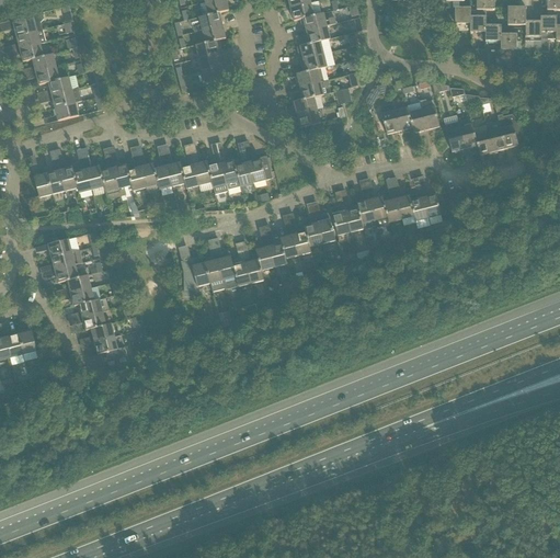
[(218,11),(228,9),(226,0),(204,0),(207,13),(218,11)]
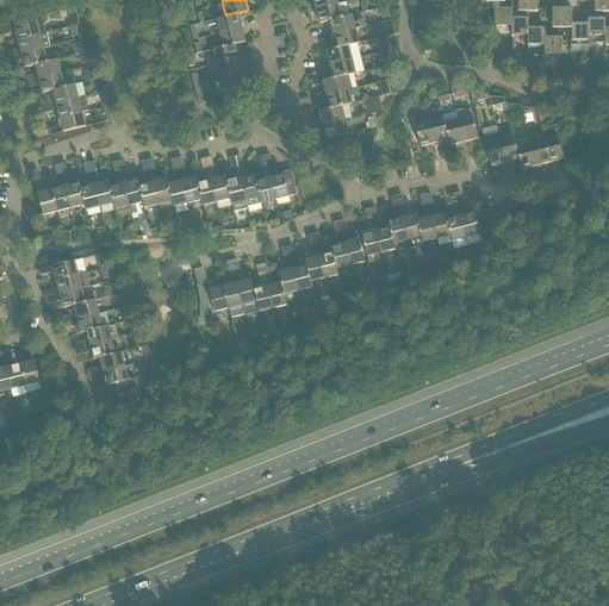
[(503,6),(503,0),(498,0),(498,6),(493,6),(493,23),(510,23),(510,16),(511,16),(511,6),(503,6)]
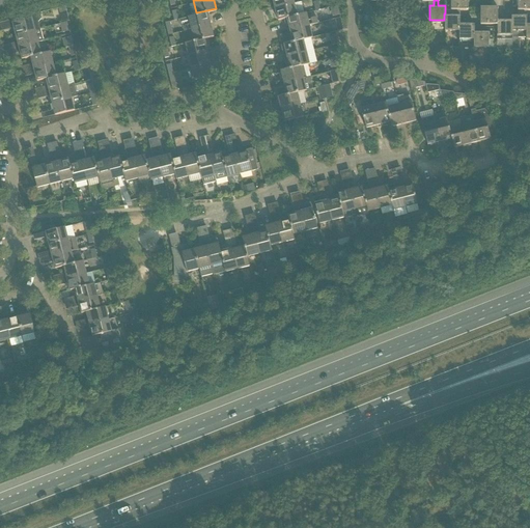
[(277,18),(281,17),(283,16),(296,12),(293,1),(274,5),(277,18)]
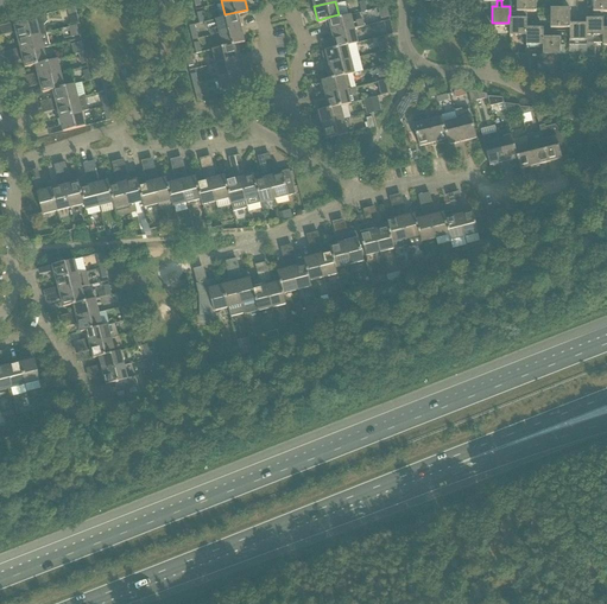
[(379,16),(387,13),(385,2),(377,5),(379,16)]
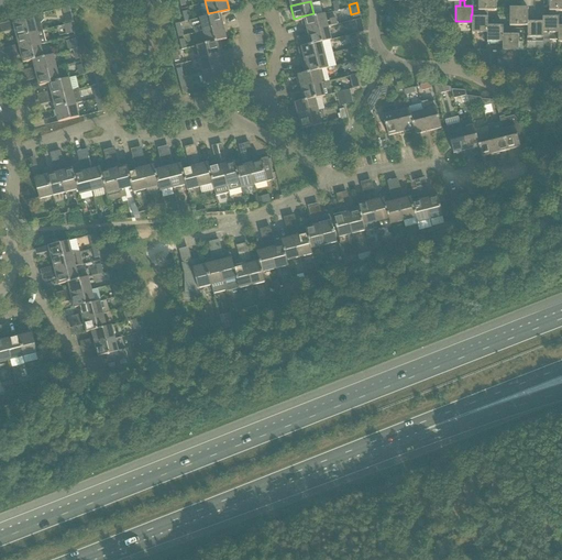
[(64,14),(70,13),(68,3),(62,4),(64,14)]
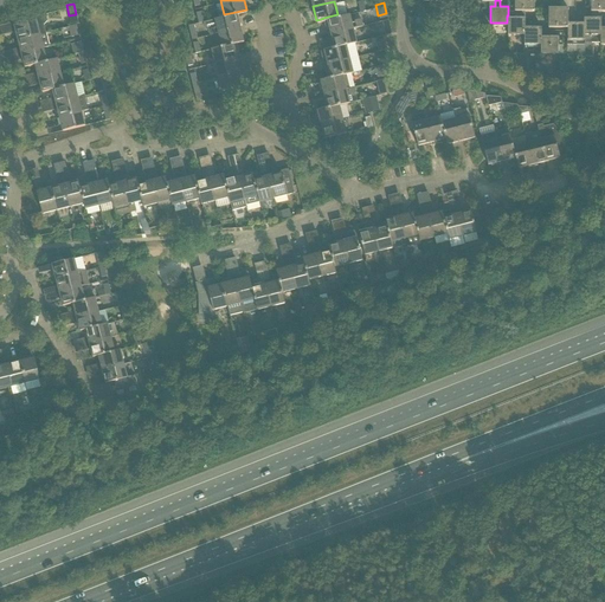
[(566,25),(567,20),(567,6),(547,6),(547,25),(566,25)]
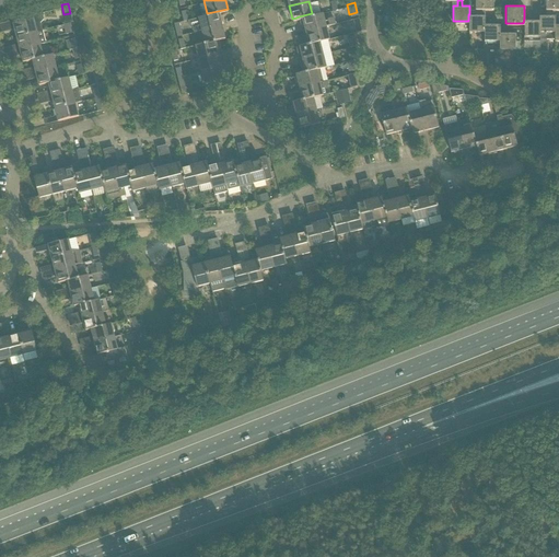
[(479,14),(479,8),(475,8),(475,14),(469,14),(468,14),(468,21),(468,30),(484,30),(484,23),(485,14),(479,14)]
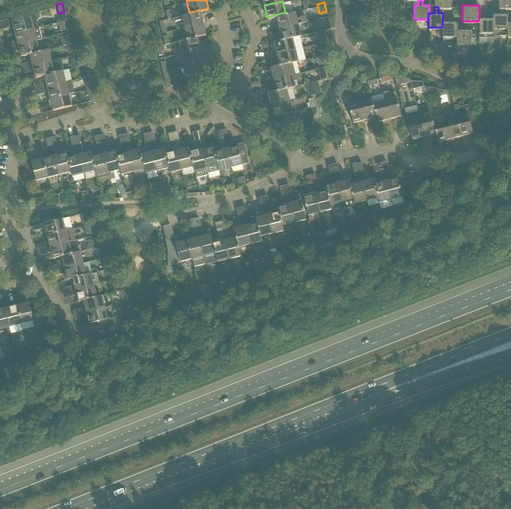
[(503,13),(503,7),(498,7),(498,13),(492,13),(492,15),(493,15),(492,28),(493,28),(493,45),(500,45),(500,34),(506,34),(506,28),(506,21),(507,21),(507,13),(503,13)]
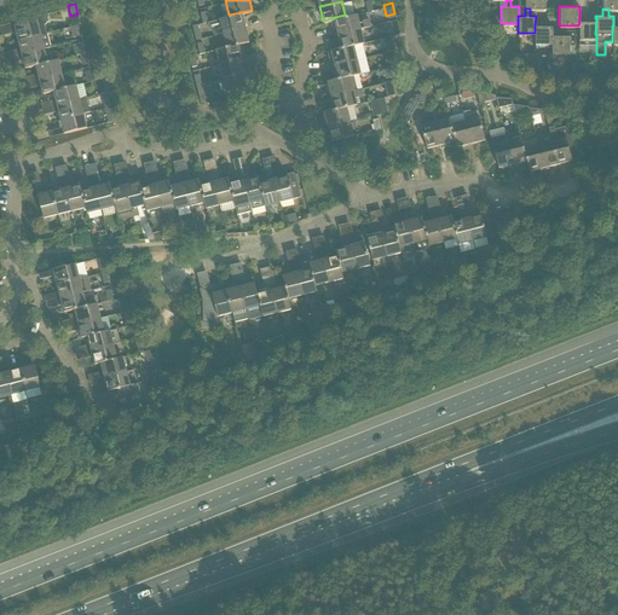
[(17,38),(46,30),(44,22),(47,21),(45,11),(12,19),(17,38)]
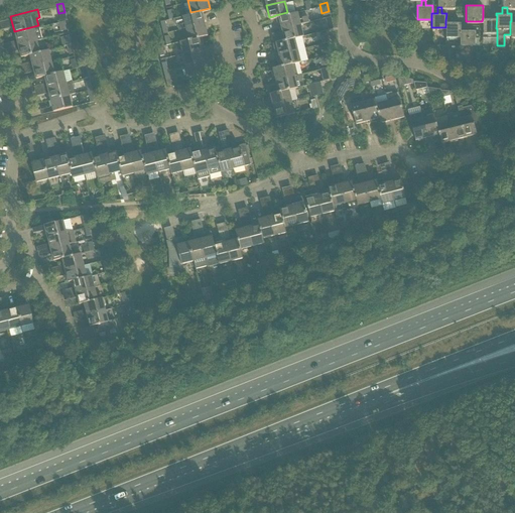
[(204,21),(201,10),(190,12),(181,14),(183,21),(176,22),(177,28),(184,26),(204,21)]
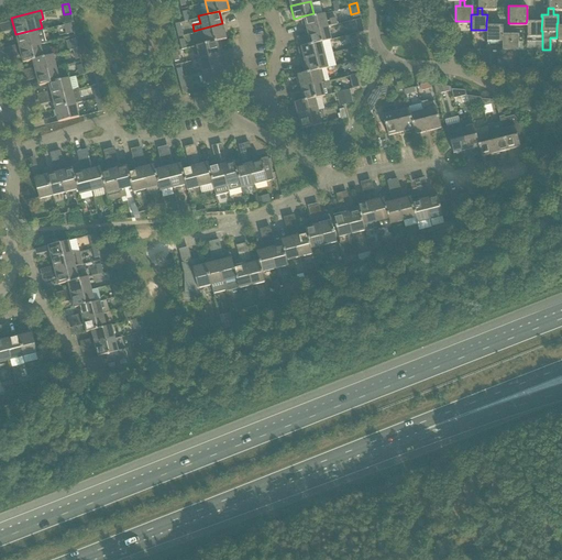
[(326,19),(323,11),(313,13),(300,17),(302,25),(306,24),(307,29),(327,24),(337,22),(334,15),(329,17),(329,18),(326,19)]
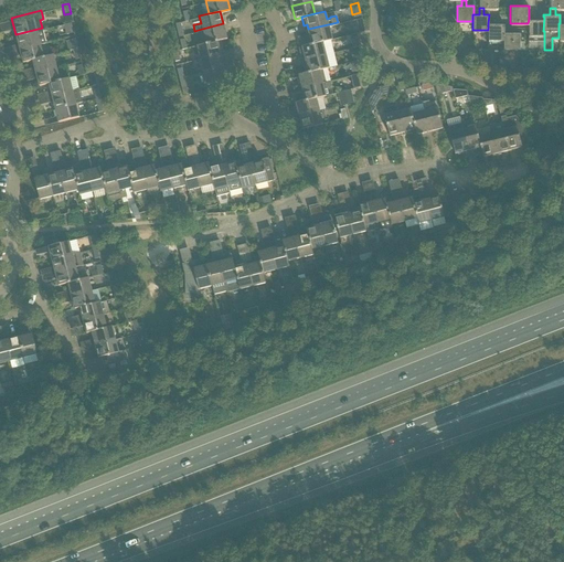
[(503,32),(503,23),(499,23),(499,17),(495,17),(495,23),(488,23),(488,30),(488,39),(503,39),(503,32)]
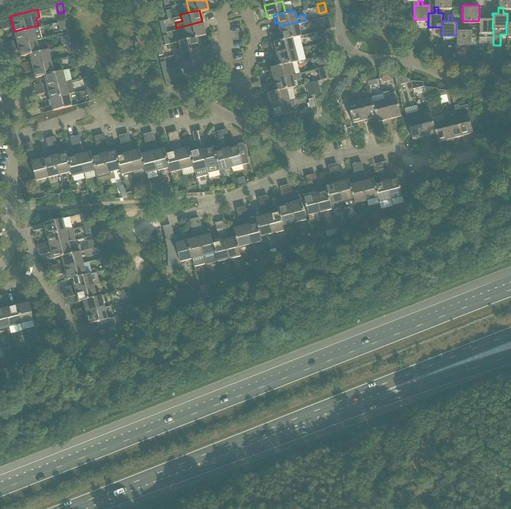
[(492,15),(486,15),(486,17),(479,17),(478,21),(478,35),(486,36),(486,45),(493,45),(493,28),(492,28),(493,15),(492,15)]
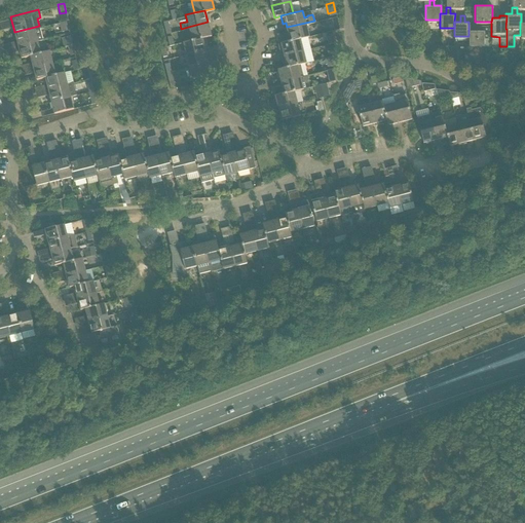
[(61,29),(68,28),(66,19),(59,21),(61,29)]
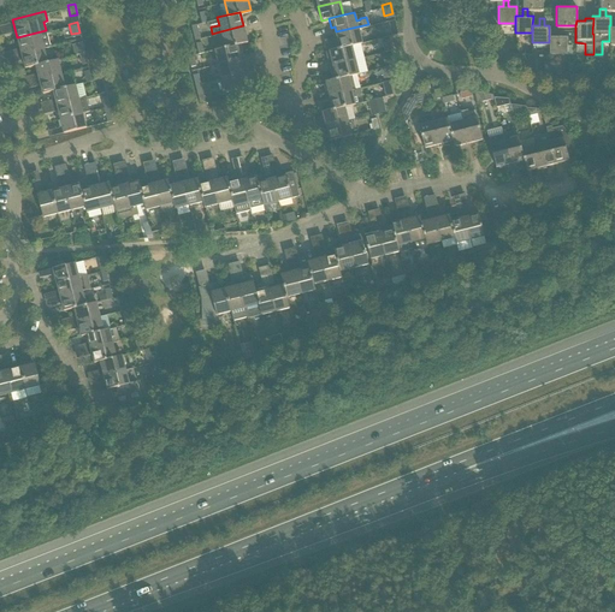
[(240,42),(247,40),(243,25),(220,31),(224,45),(224,46),(240,41),(240,42)]
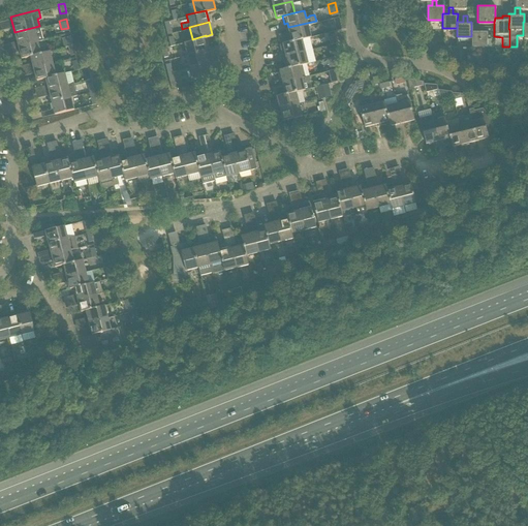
[(301,37),(310,35),(307,23),(288,27),(289,32),(286,32),(288,40),(301,37)]
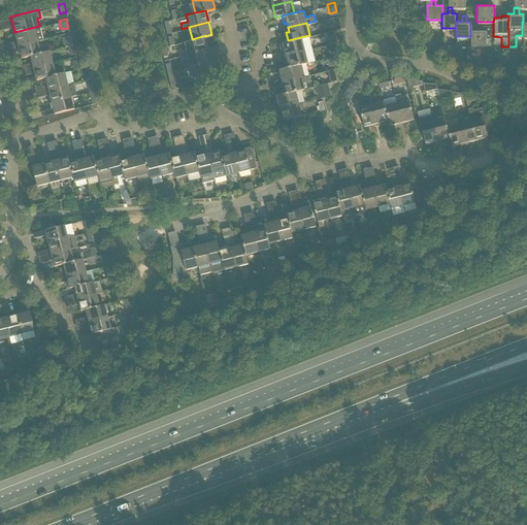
[(470,36),(470,44),(485,44),(485,37),(489,37),(489,24),(470,24),(470,30),(470,36)]
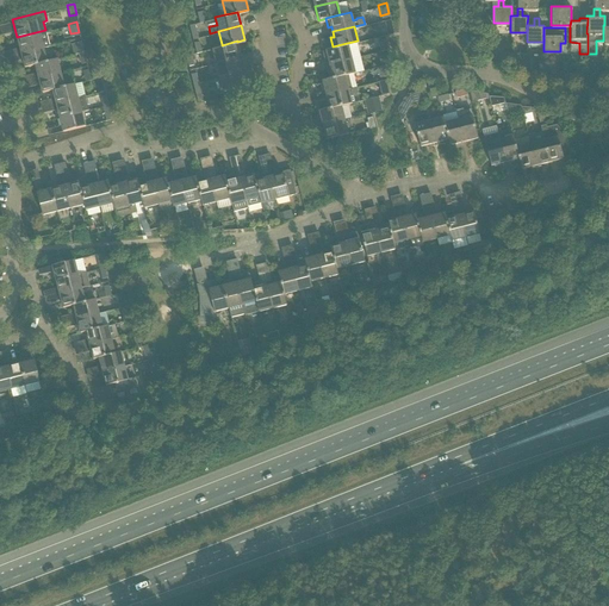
[(20,51),(42,45),(49,44),(45,30),(17,37),(20,51)]
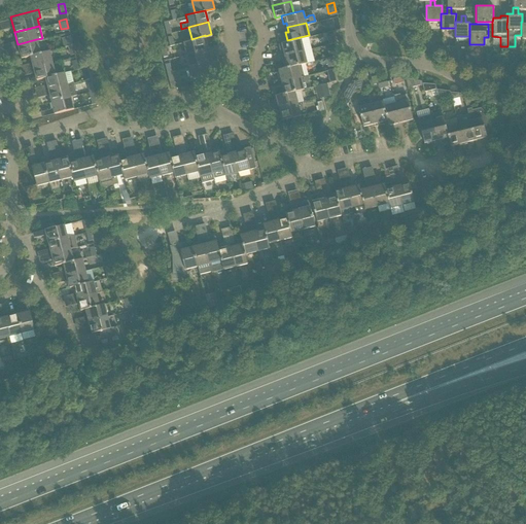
[(327,33),(326,33),(328,42),(329,42),(334,41),(334,40),(335,39),(332,32),(327,33)]
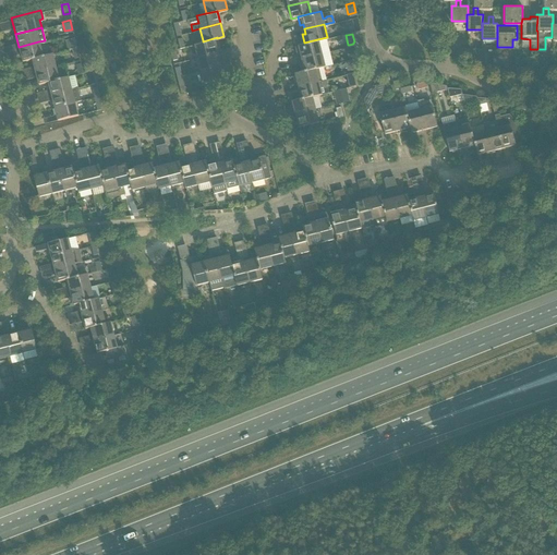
[(218,44),(217,38),(217,37),(203,41),(203,40),(193,43),(197,56),(217,51),(216,46),(217,46),(218,44)]
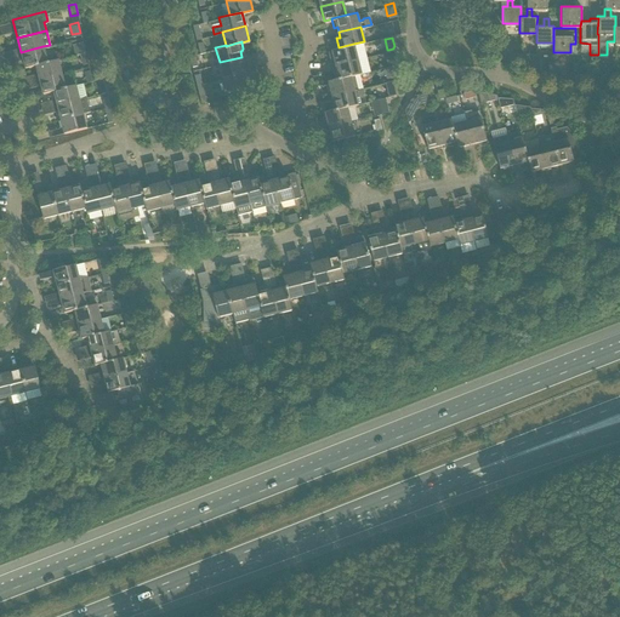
[(357,57),(353,44),(339,47),(336,47),(328,50),(330,57),(331,58),(334,57),(335,63),(357,57)]
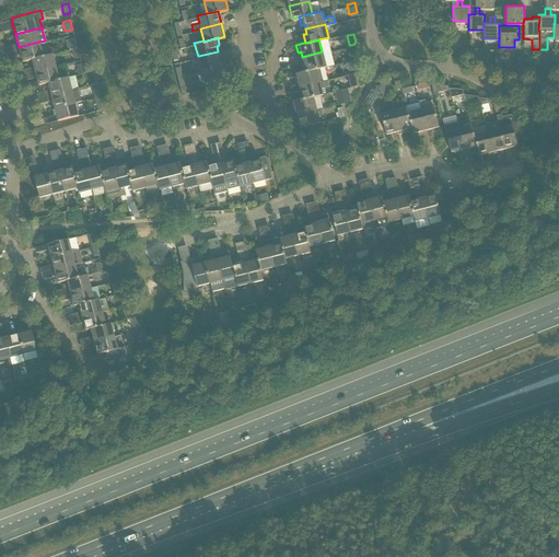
[(22,60),(32,57),(42,55),(42,54),(38,42),(19,47),(22,60)]
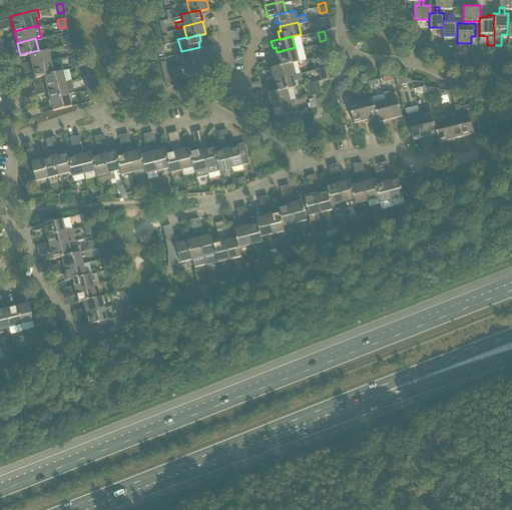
[(320,52),(327,50),(325,42),(318,44),(320,52)]
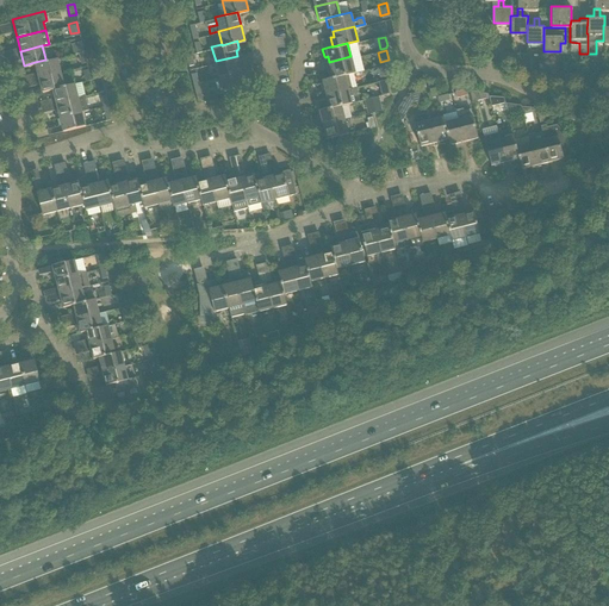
[(38,76),(60,70),(56,56),(45,58),(45,60),(35,62),(38,76)]
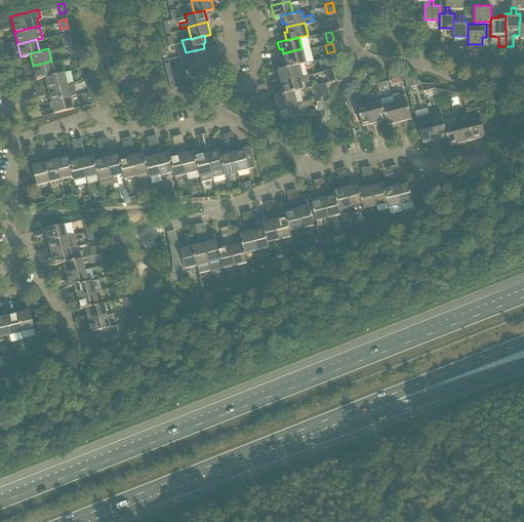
[(189,65),(207,59),(204,48),(186,52),(189,65)]
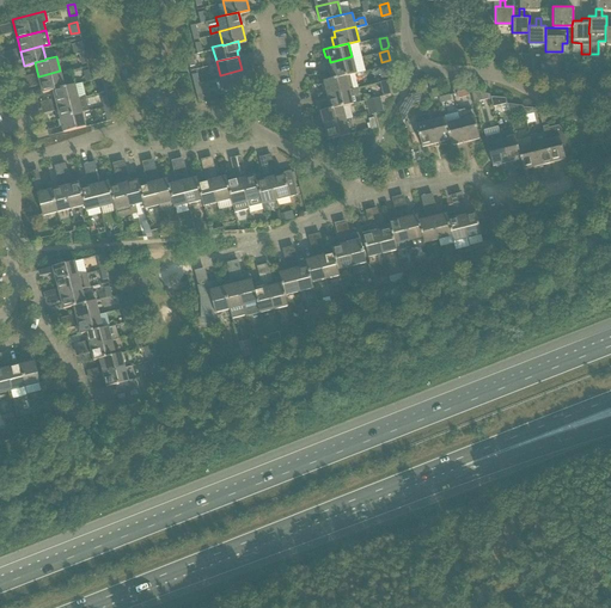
[(346,73),(353,72),(355,71),(352,56),(330,62),(331,67),(329,67),(328,69),(330,77),(334,75),(334,77),(346,73)]
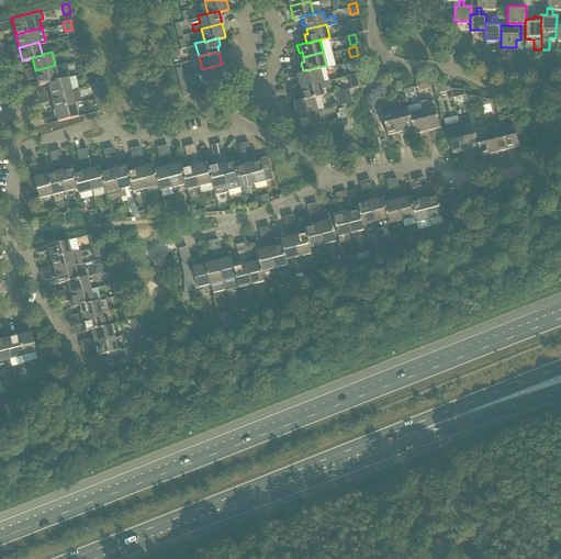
[(349,69),(351,68),(357,67),(355,57),(347,59),(349,69)]
